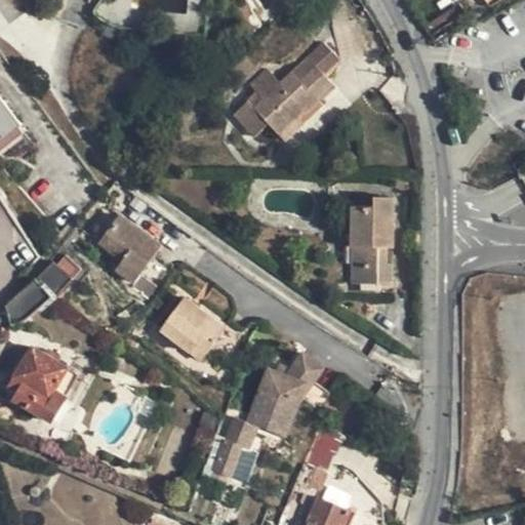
[(352,16),(333,24),(345,57),(363,50),(352,16)]
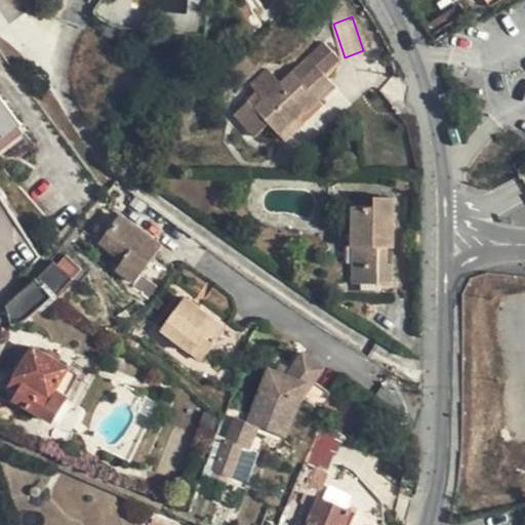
[(252,107),(249,103),(239,113),(255,130),(266,121),(284,140),(323,104),(317,97),(330,83),(322,74),(339,56),(322,39),(278,83),(265,70),(250,85),(261,97),(252,107)]
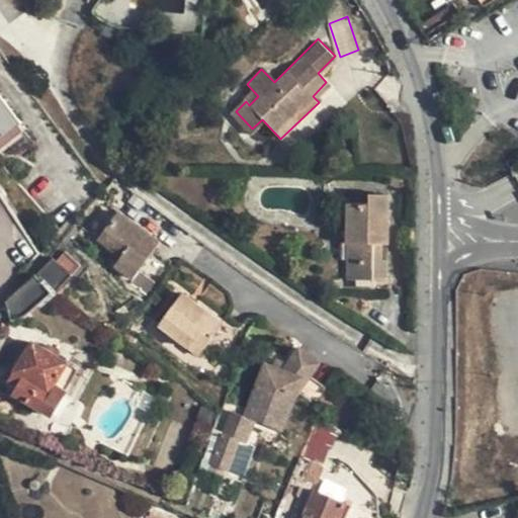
[(0,140),(21,122),(0,95),(0,140)]
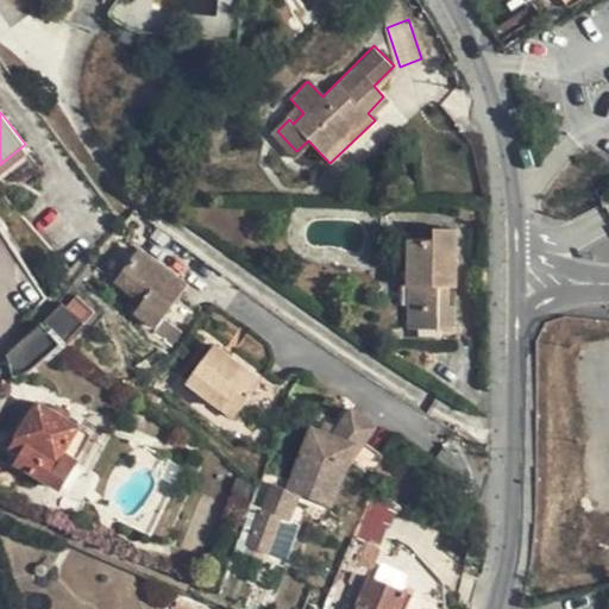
[(0,175),(31,151),(25,144),(0,164),(0,175)]
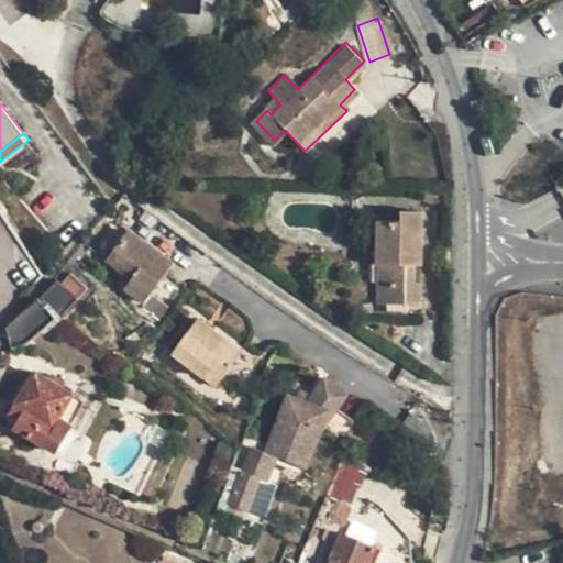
[(377,211),(377,221),(400,221),(400,211),(377,211)]
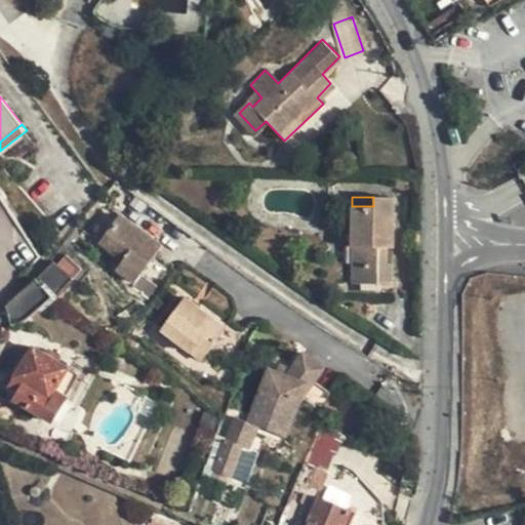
[(373,206),(352,206),(353,223),(393,206),(393,197),(373,197),(373,206)]
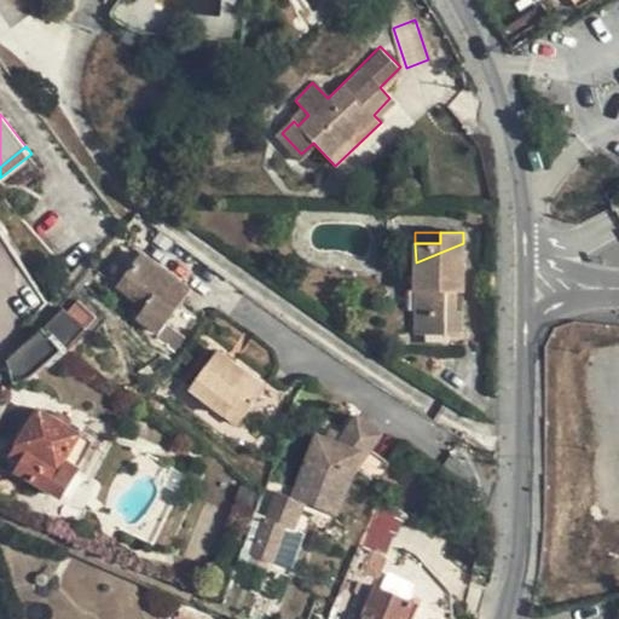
[(444,271),(463,270),(463,243),(416,262),(416,265),(444,265),(444,271)]
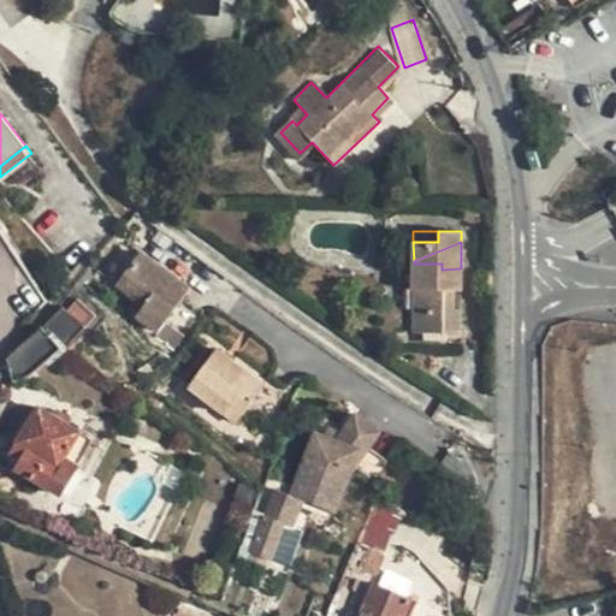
[(140,317),(185,350),(208,321),(184,303),(193,291),(142,255),(120,285),(147,306),(140,317)]
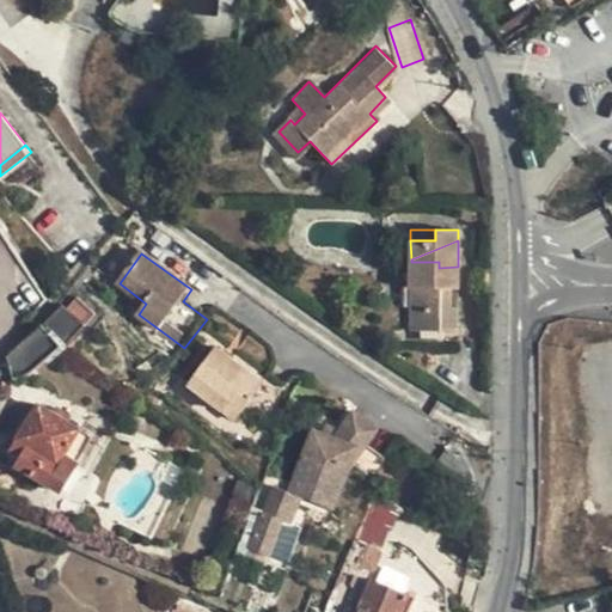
[(458,289),(458,267),(439,268),(439,262),(411,262),(411,288),(423,288),(423,307),(411,307),(411,328),(445,328),(458,328),(458,307),(451,307),(451,289),(458,289)]
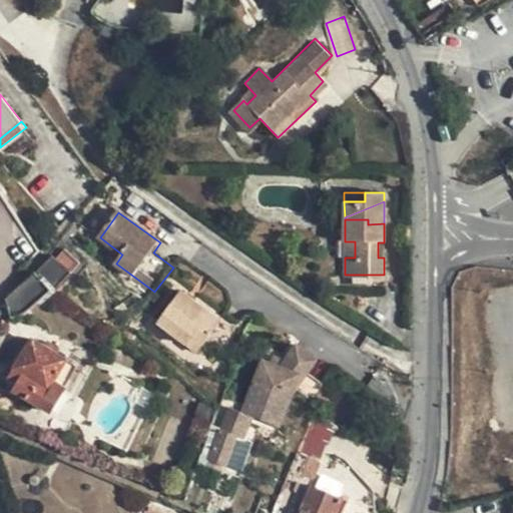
[(345,241),(345,258),(355,258),(355,241),(345,241)]
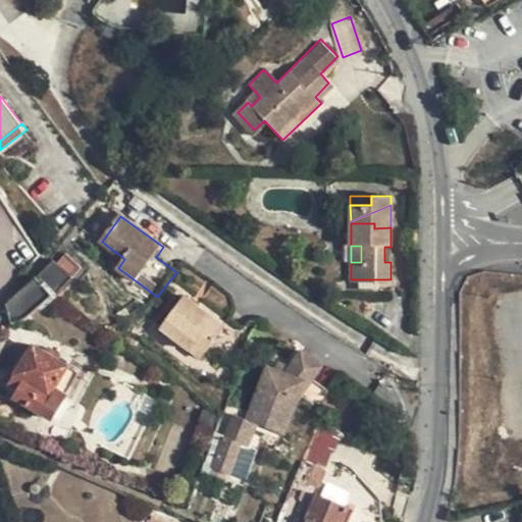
[(57,262),(55,259),(9,304),(14,321),(25,317),(81,266),(66,253),(57,262)]
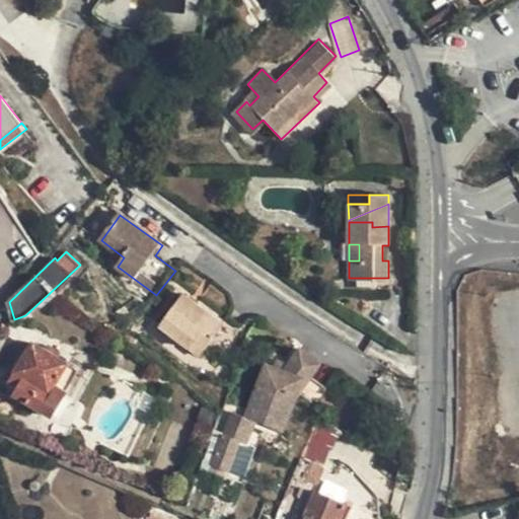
[(229,323),(225,327),(184,296),(162,326),(202,358),(216,342),(228,350),(241,332),(229,323)]
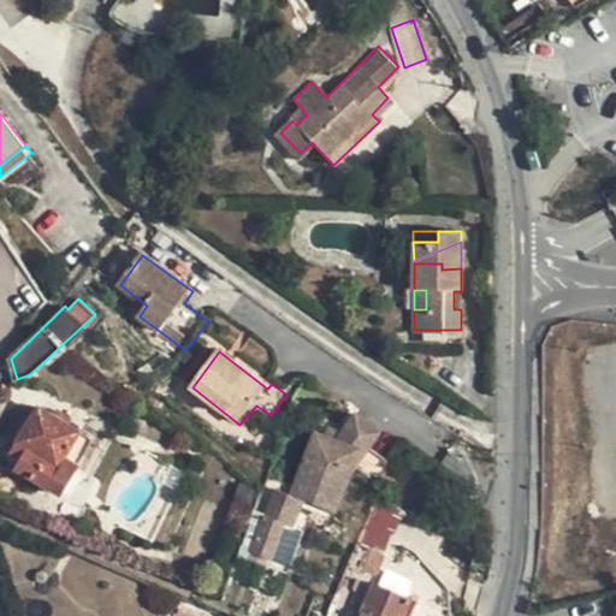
[(12,469),(59,495),(94,438),(37,406),(9,454),(18,460),(12,469)]
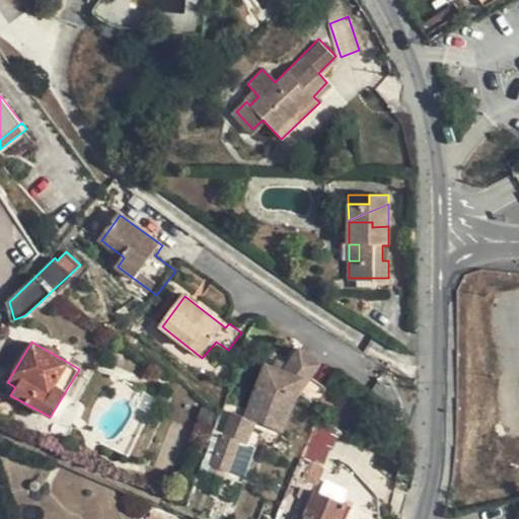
[(321,365),(303,347),(287,365),(268,360),(247,416),(255,419),(285,430),(303,387),(321,365)]
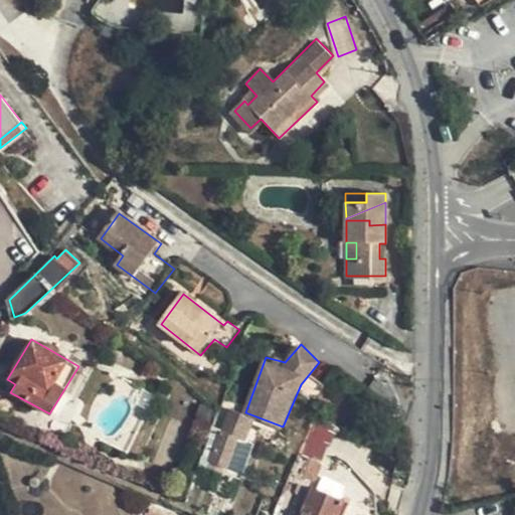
[(245,412),(227,406),(207,462),(229,471),(231,466),(244,471),(253,444),(245,441),(253,415),(245,412)]
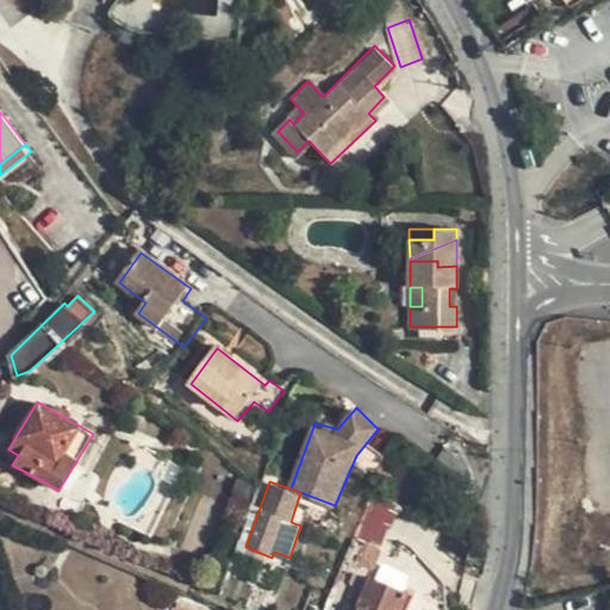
[(385,533),(372,528),(358,561),(372,567),(385,533)]
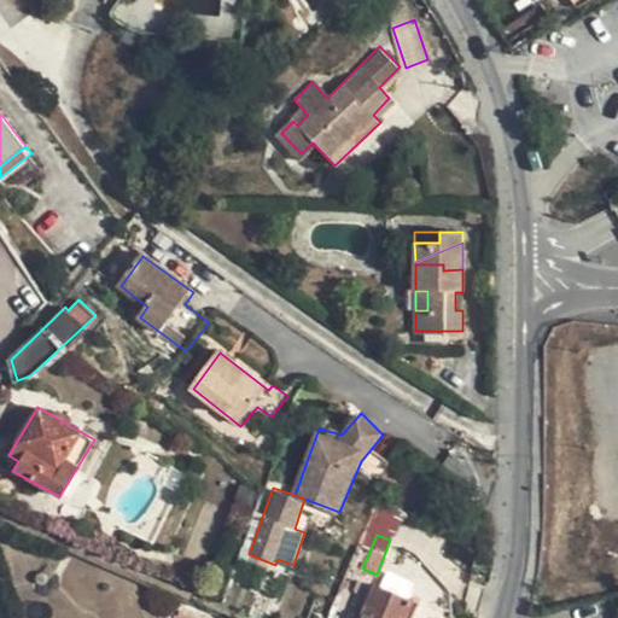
[(372,583),(356,617),(406,617),(414,600),(372,583)]
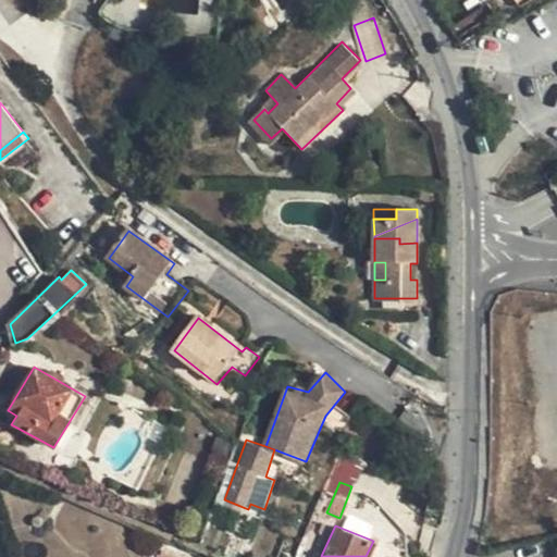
All buildings are outlined.
